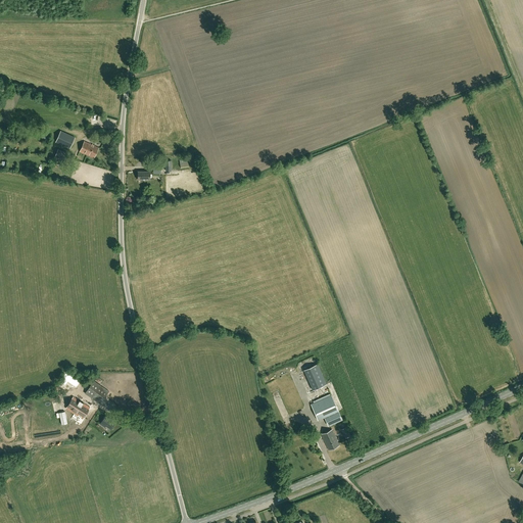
[(69,148),(75,138),(60,131),(56,142),(69,148)]
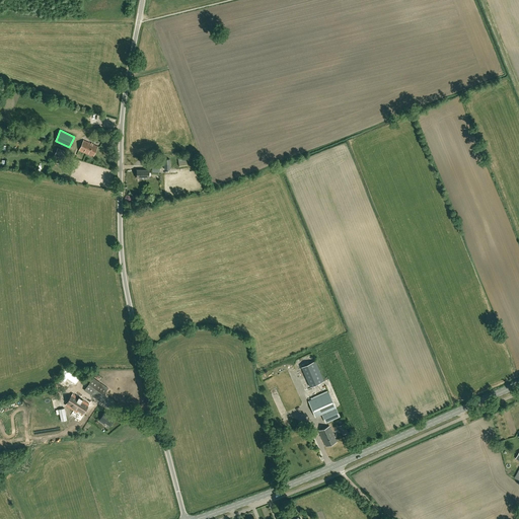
[(86,153),(90,144),(83,141),(79,150),(86,153)]
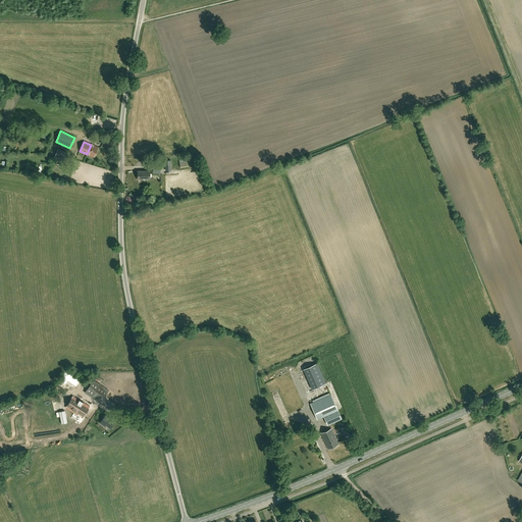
[(97,152),(98,148),(94,146),(91,145),(87,154),(94,158),(97,152)]
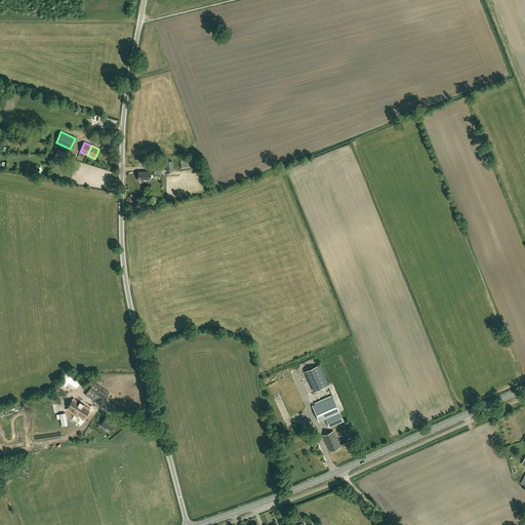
[(65,162),(69,153),(58,150),(54,158),(65,162)]
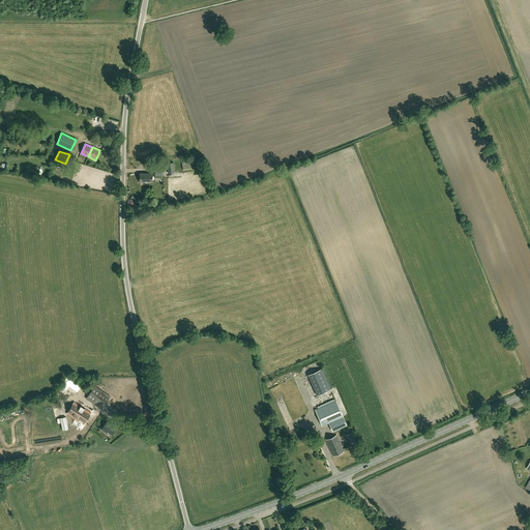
[(152,182),(152,174),(140,173),(140,181),(152,182)]
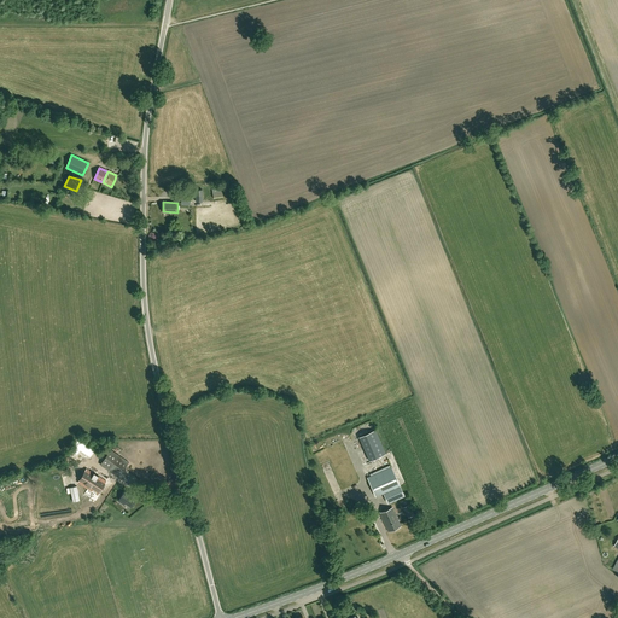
[(207,215),(207,209),(198,209),(200,229),(208,229),(207,222),(204,222),(203,215),(207,215)]
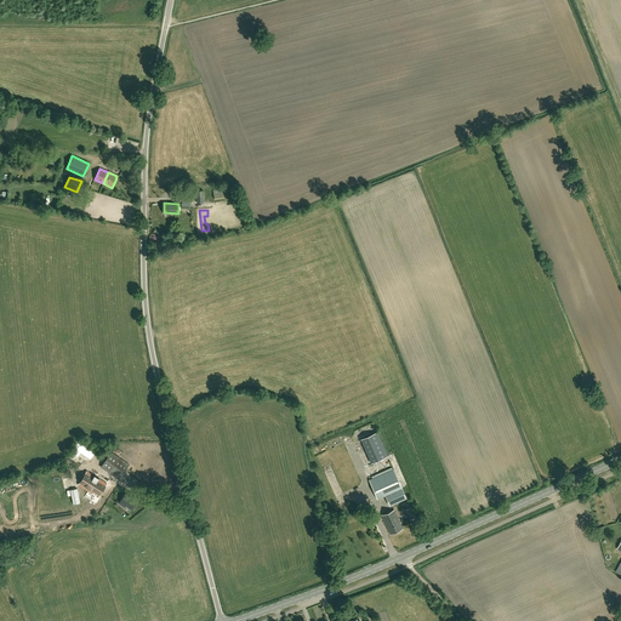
[(371,463),(387,456),(377,432),(360,439),(371,463)]
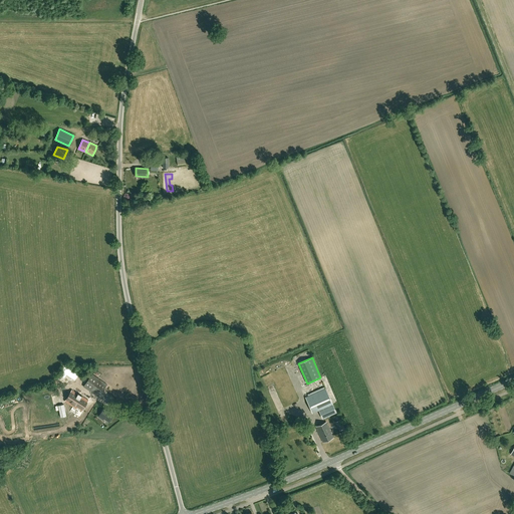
[(98,397),(106,384),(92,374),(83,387),(98,397)]
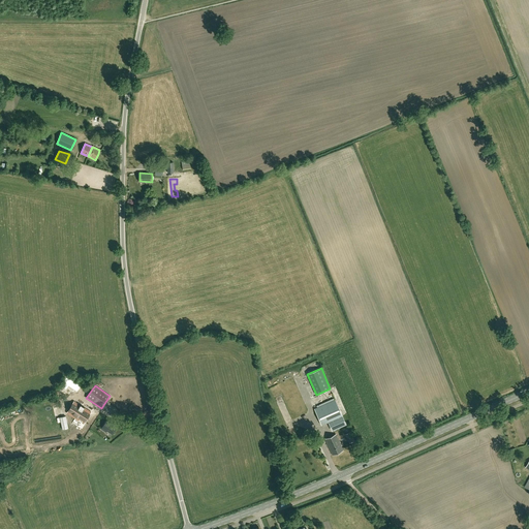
[(329,423),(332,431),(346,425),(335,400),(314,409),(321,425),(329,423)]
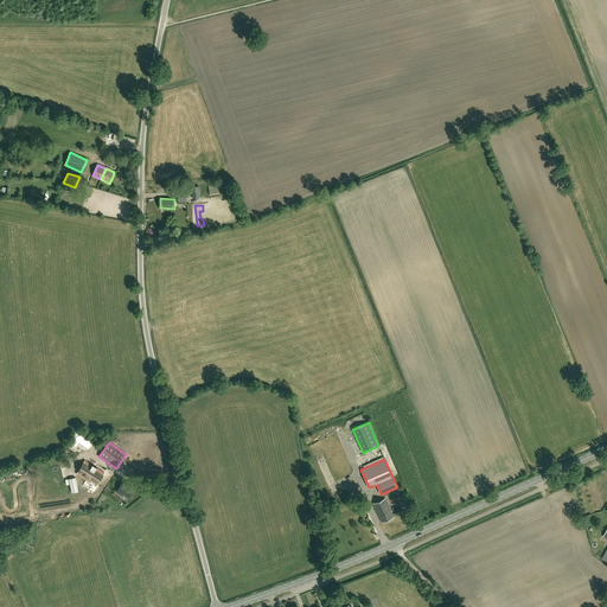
[(96,486),(104,473),(85,460),(77,473),(96,486)]
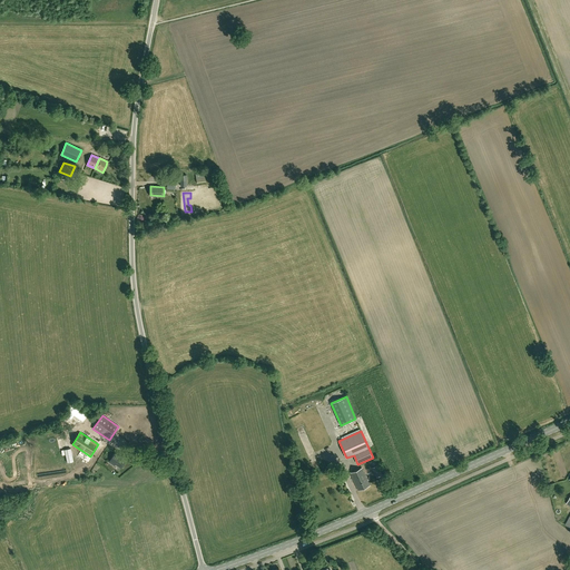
[(120,468),(126,460),(116,452),(109,462),(115,465),(116,464),(120,468)]
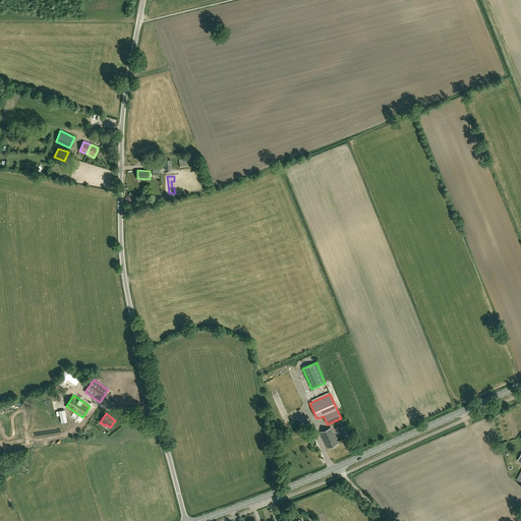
[(33,423),(55,421),(55,414),(33,416),(33,423)]
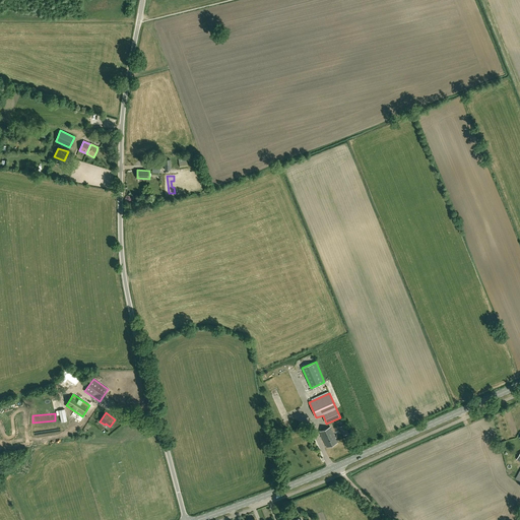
[(327,447),(337,443),(330,427),(320,432),(327,447)]
